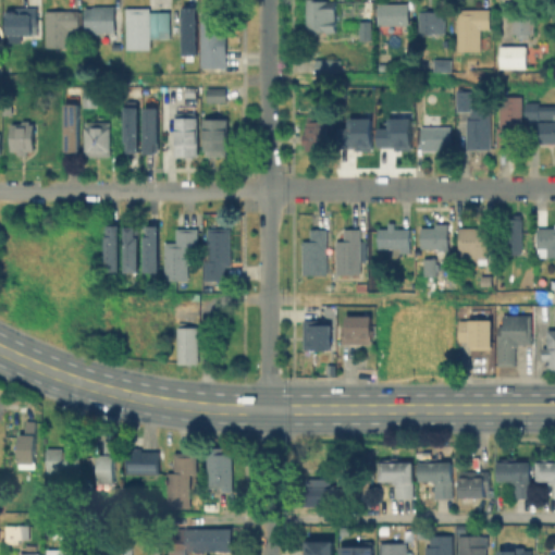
[(334,1),(334,34),(324,34),(324,32),(318,32),(318,33),(306,34),(306,0),(318,0),(318,1),(334,1)]
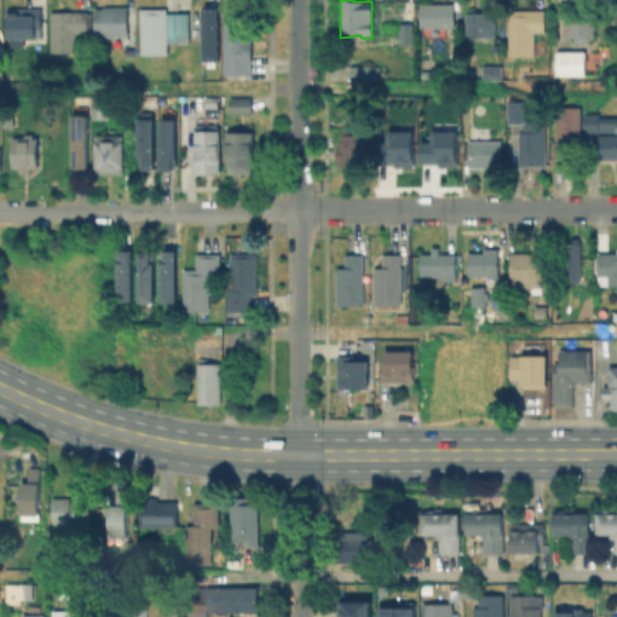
[(454,5),(454,29),(419,29),(419,5),(454,5)]
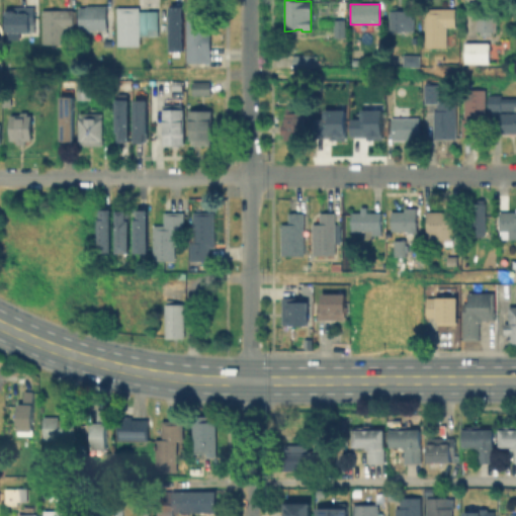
[(92,31),(92,32),(79,32),(78,7),(105,7),(106,30),(92,31)]
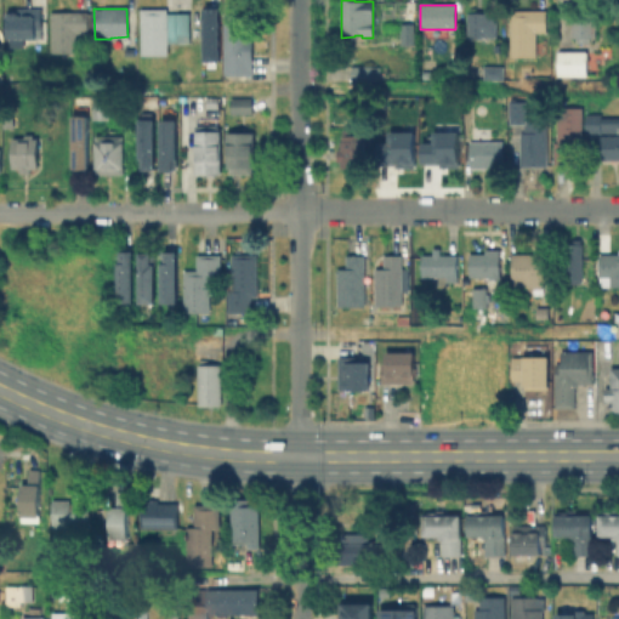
[(166,32),(166,56),(140,56),(140,10),(166,10),(166,15),(189,15),(189,32),(166,32)]
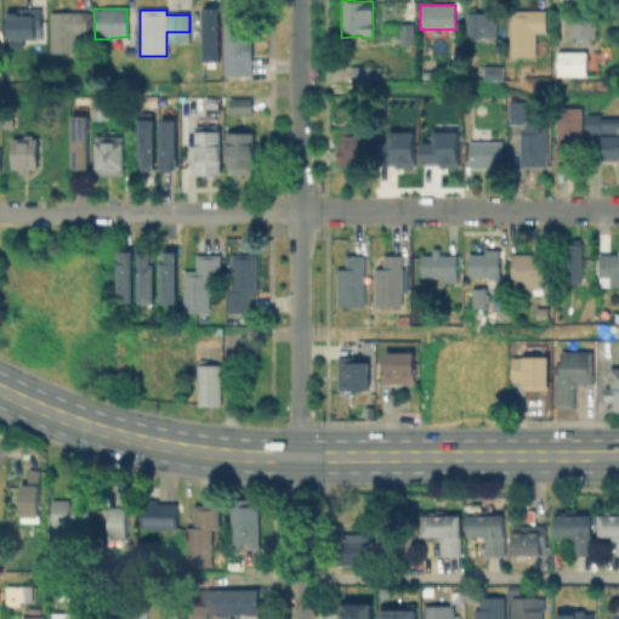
[(545,11),(546,33),(534,33),(535,43),(510,44),(509,11),(545,11)]
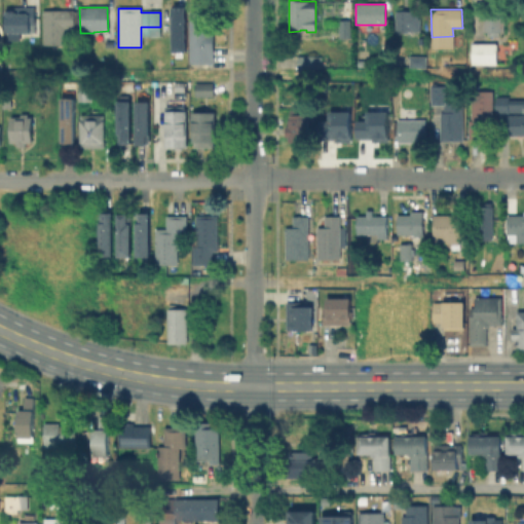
[(7,35),(7,10),(33,10),(33,35),(7,35)]
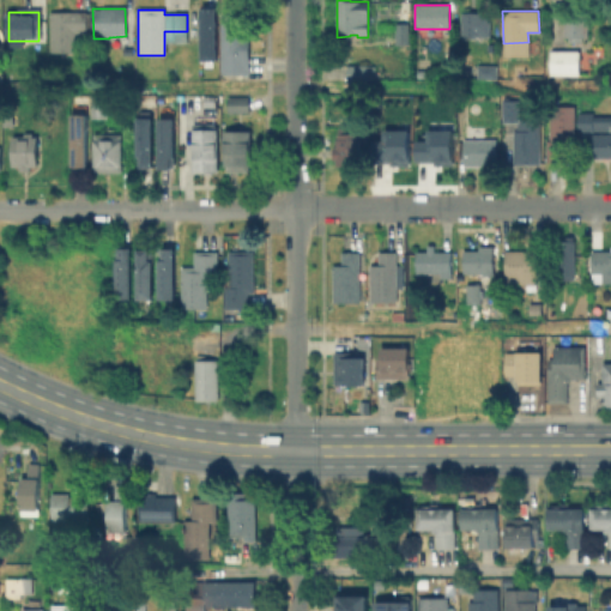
[(76,53),(49,53),(48,13),(85,13),(85,34),(74,35),(76,53)]
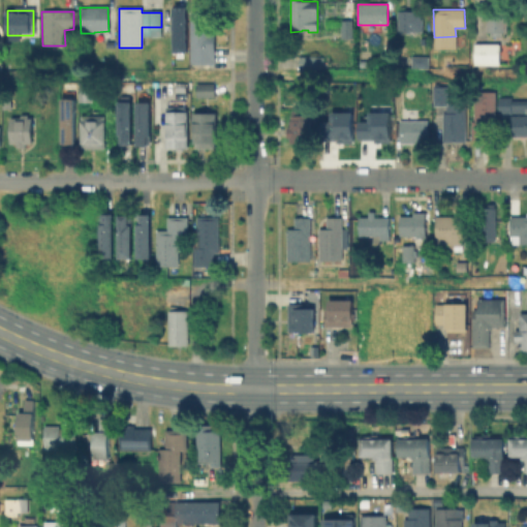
[(421,11),(421,31),(398,32),(397,11),(421,11)]
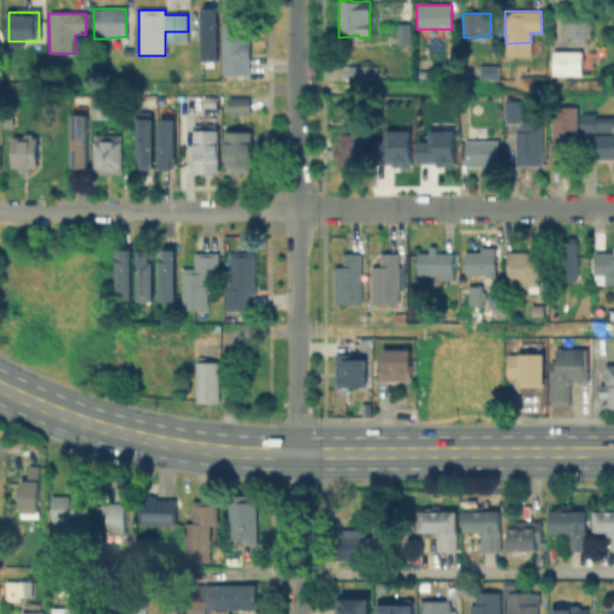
[(217,75),(218,15),(247,15),(247,76),(217,75)]
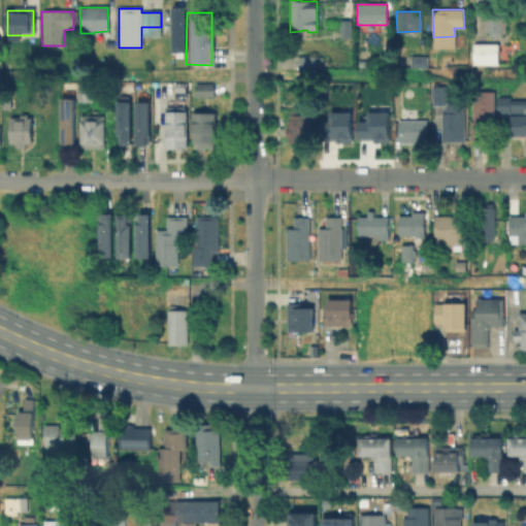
[(505,12),(505,32),(500,32),(500,37),(488,37),(489,32),(485,33),(485,13),(505,12)]
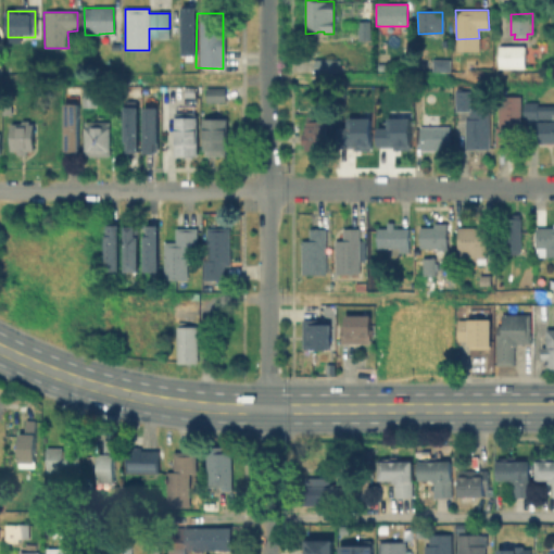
[(366,22),(354,23),(355,42),(367,42),(366,22)]
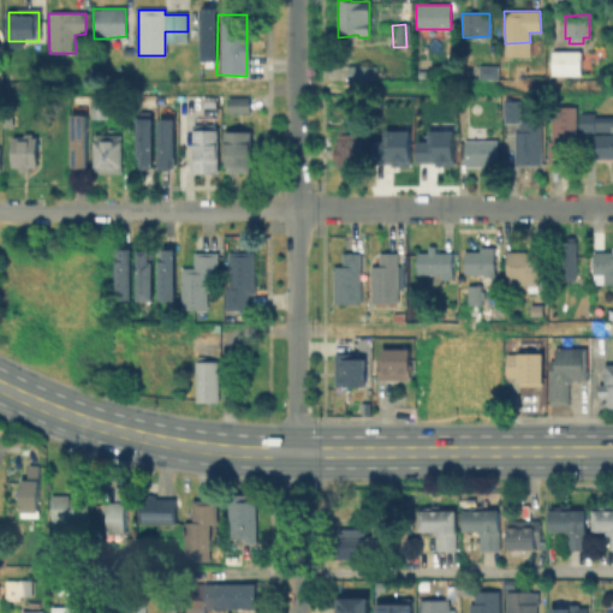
[(553,78),(553,55),(584,55),(584,78),(553,78)]
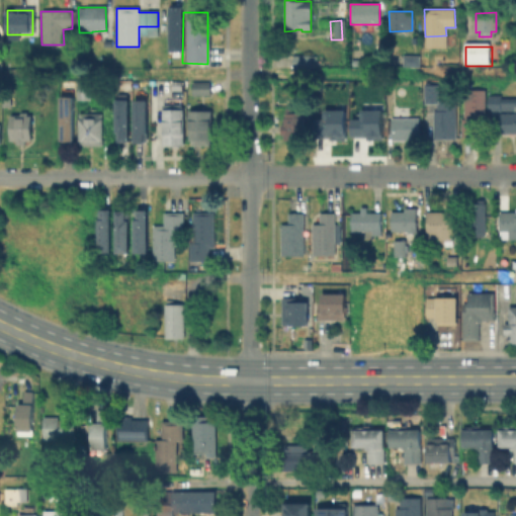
[(309,56),(315,56),(316,68),(310,68),(310,69),(292,69),(292,56),(309,56)]
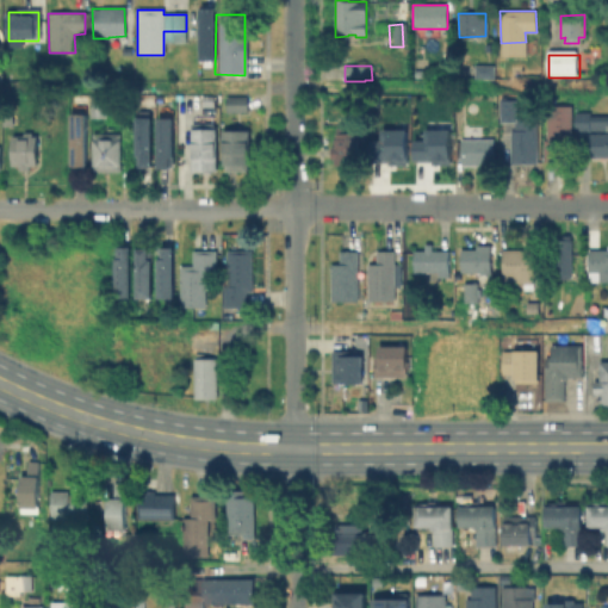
[(494,67),(492,80),(473,79),(475,66),(494,67)]
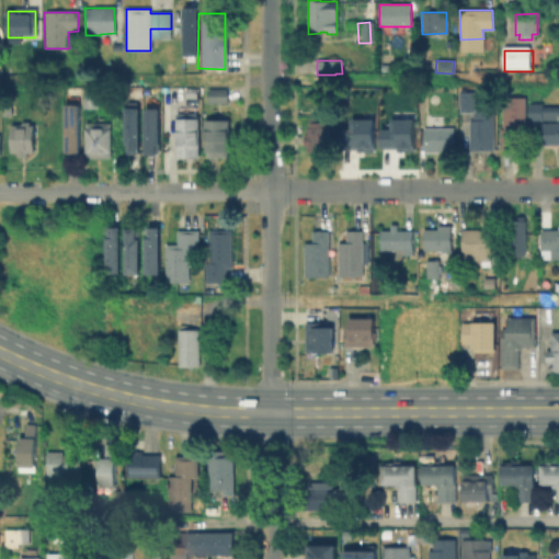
[(227,100),(209,100),(209,87),(227,87),(227,100)]
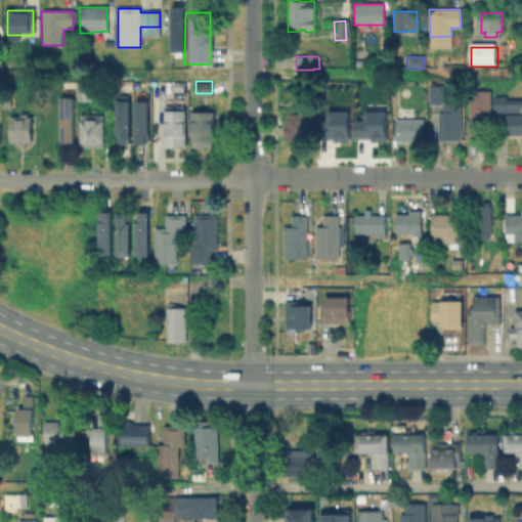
[(75,101),(85,101),(86,84),(75,83),(75,101)]
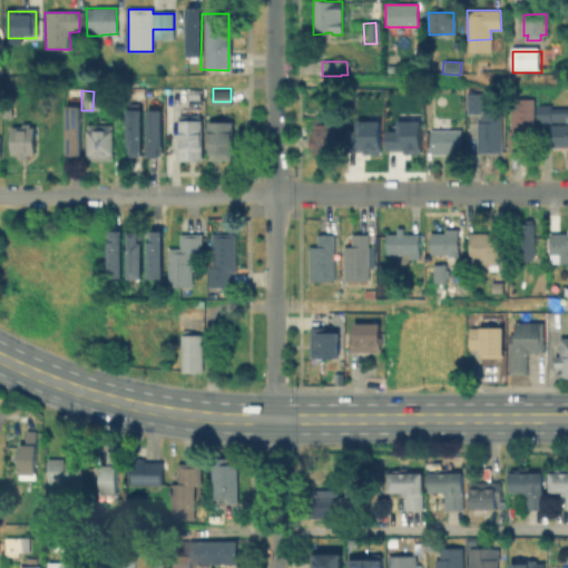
[(197,100),(197,108),(188,108),(188,90),(199,90),(199,100),(197,100)]
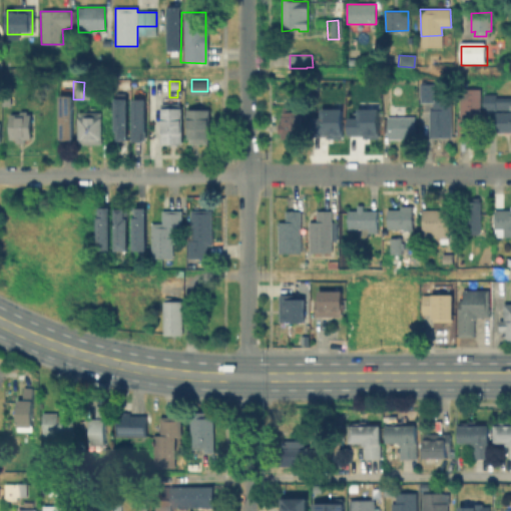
[(424,82),(424,84),(432,84),(433,103),(419,103),(419,84),(420,84),(420,82),(424,82)]
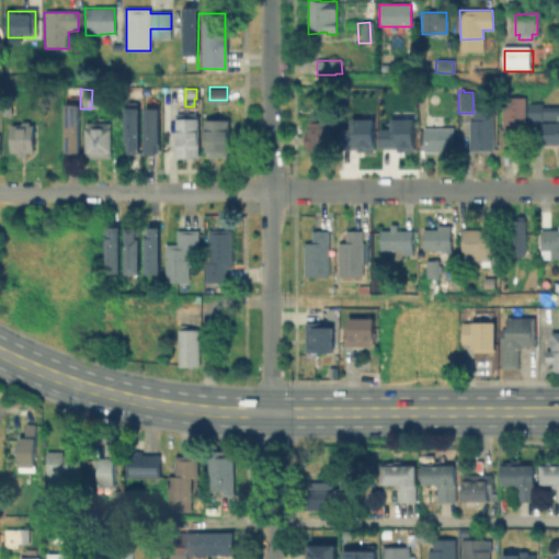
[(525,98),(525,132),(514,132),(514,149),(499,149),(499,130),(502,129),(502,107),(495,107),(495,99),(502,99),(525,98)]
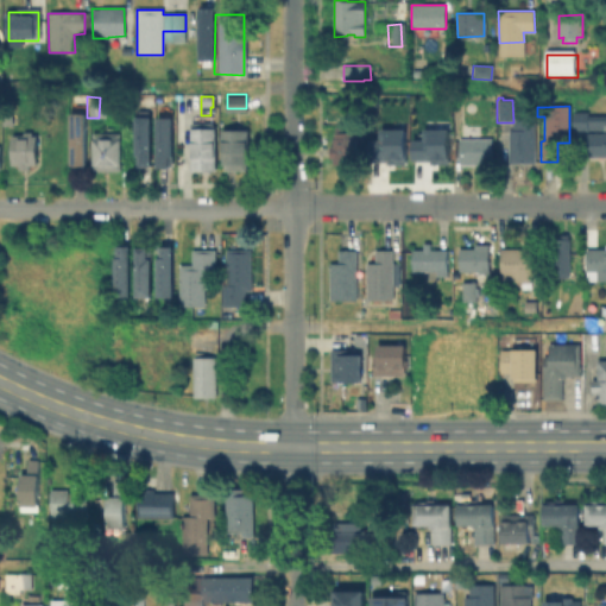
[(605,130),(603,130),(603,131),(587,131),(572,132),(572,113),(586,112),(587,117),(605,115),(605,130)]
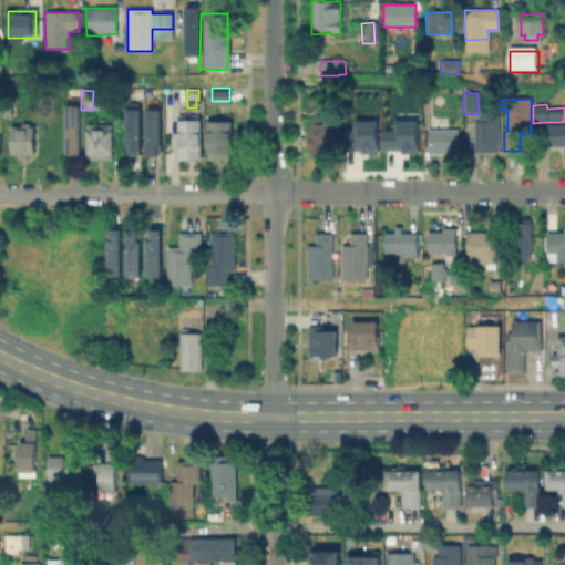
[(67,157),(67,109),(81,109),(81,157),(67,157)]
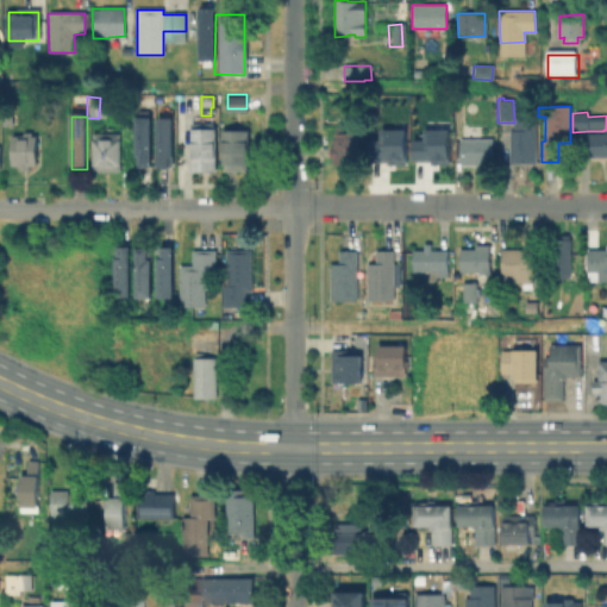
[(137,169),(138,120),(154,120),(154,169),(137,169)]
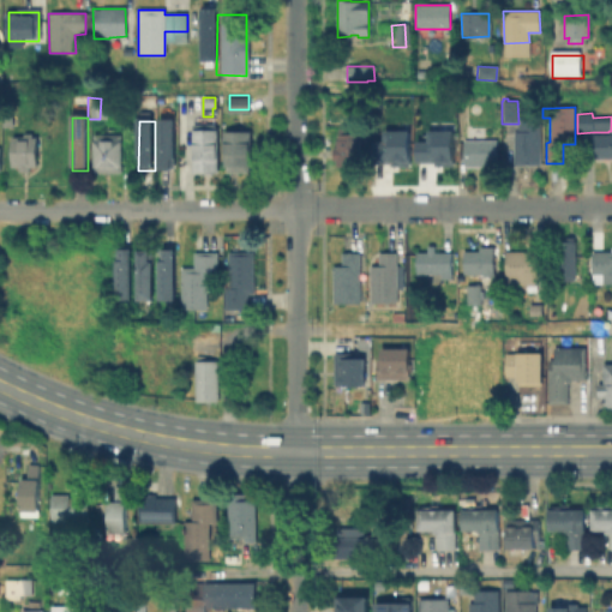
[(161,172),(161,121),(175,121),(175,172),(161,172)]
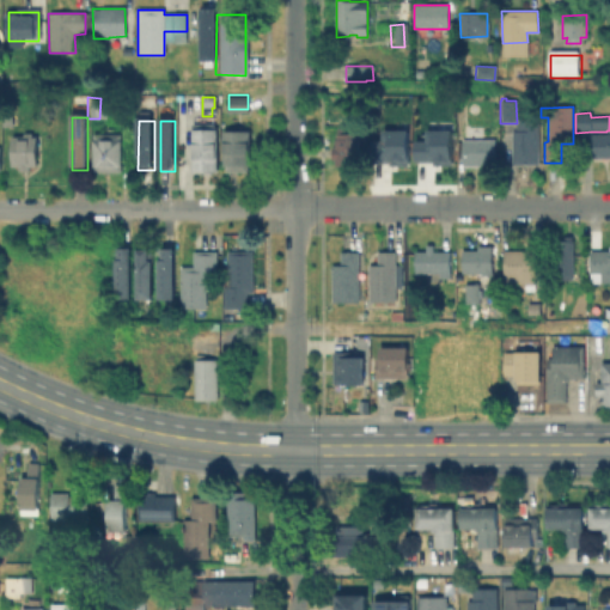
[(212,126),(212,130),(217,129),(217,172),(191,174),(191,130),(195,130),(195,127),(212,126)]
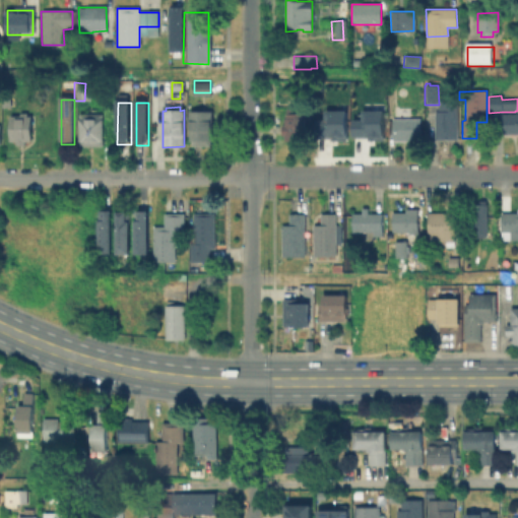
[(343,111),(343,138),(312,138),(312,120),(322,120),(322,112),(343,111)]
